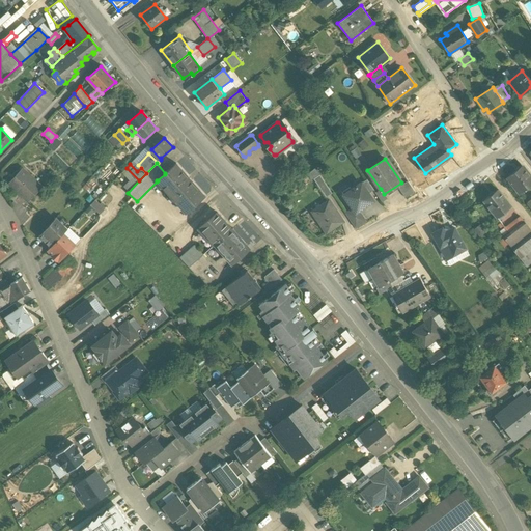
[(175,164),(165,173),(165,174),(157,180),(158,180),(157,182),(186,214),(204,197),(175,164)]
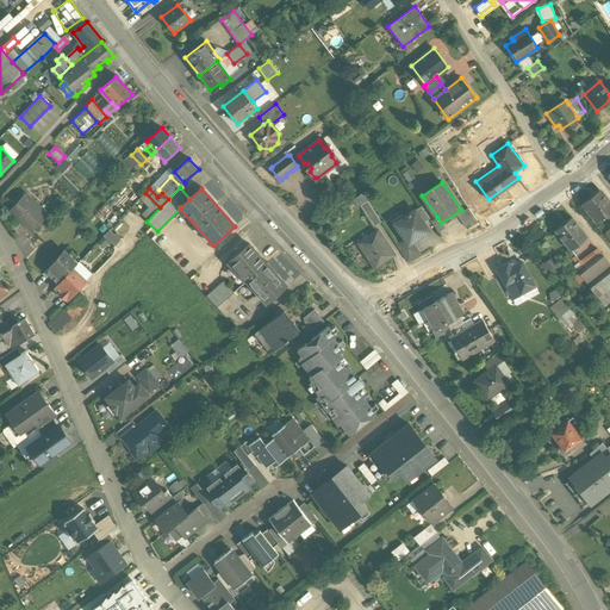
[(609,200),(603,192),(585,206),(593,216),(597,213),(602,221),(609,213),(609,200)]
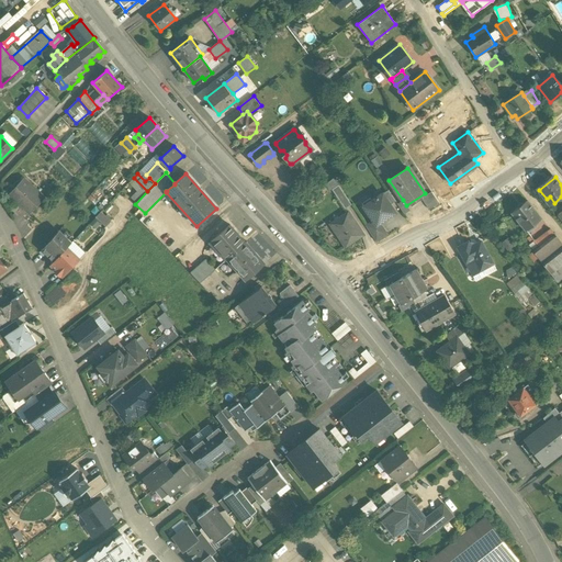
[(44,198),(23,179),(9,195),(30,214),(44,198)]
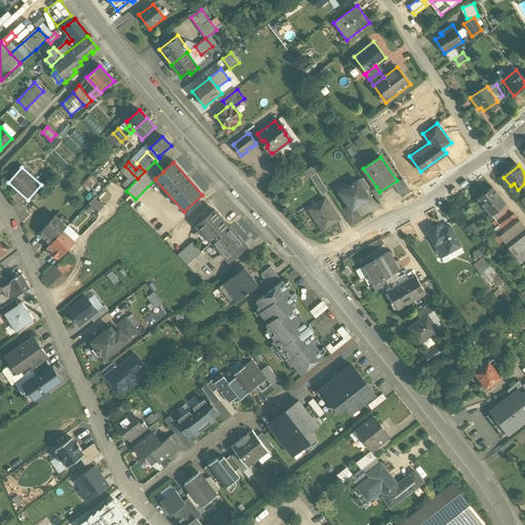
[(328,191),(317,172),(310,177),(322,196),(328,191)]
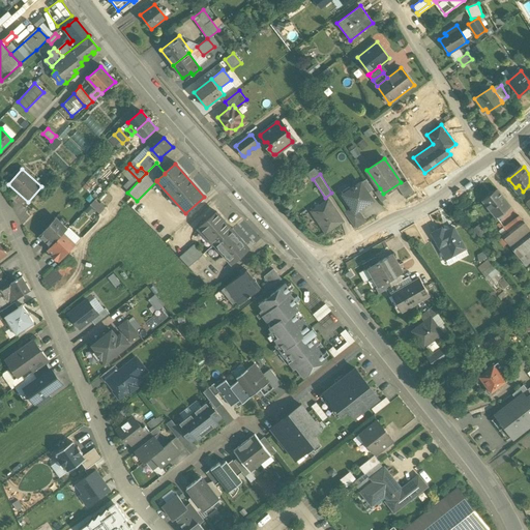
[(407,181),(398,187),(405,198),(414,192),(407,181)]
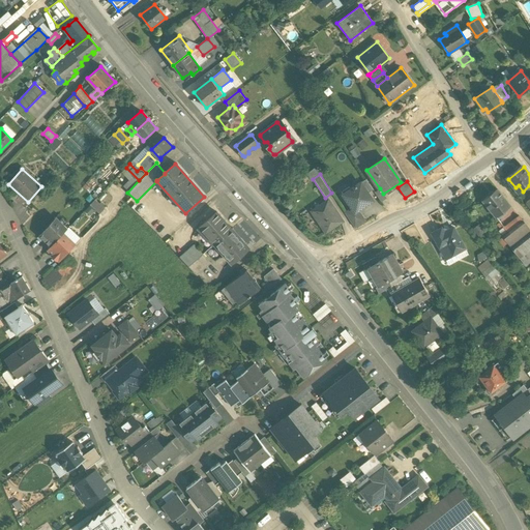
[(361,183),(356,185),(355,186),(344,195),(352,207),(355,211),(358,209),(362,207),(361,206),(365,204),(365,205),(373,200),(361,183)]
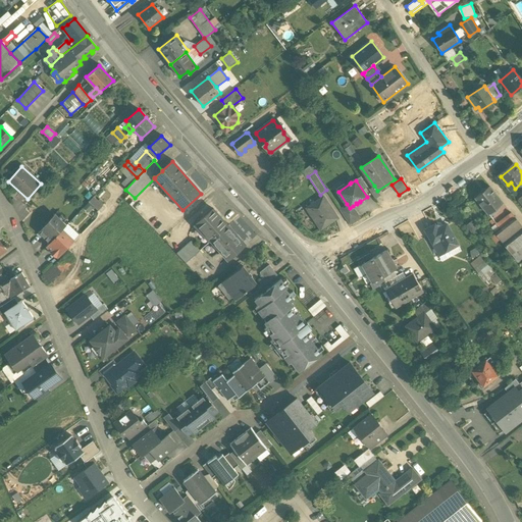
[(377,191),(374,186),(369,190),(375,199),(381,196),(377,191)]
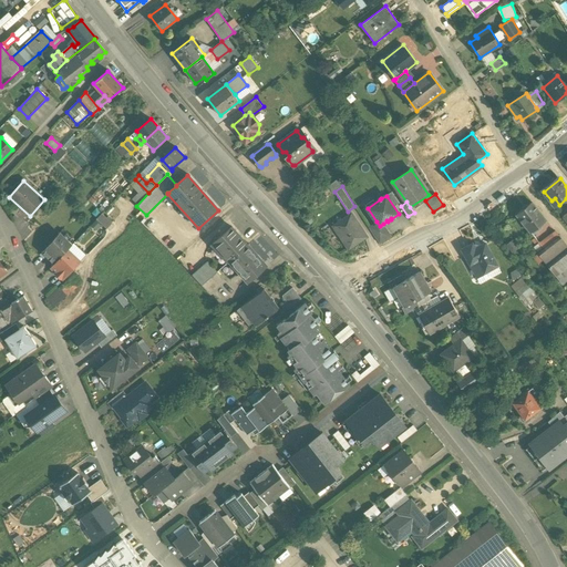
[(546,219),(533,203),(517,216),(531,232),(546,219)]
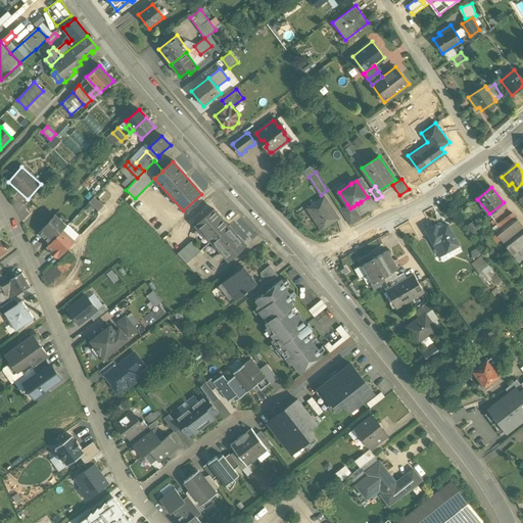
[(103,205),(94,197),(89,202),(98,210),(103,205)]
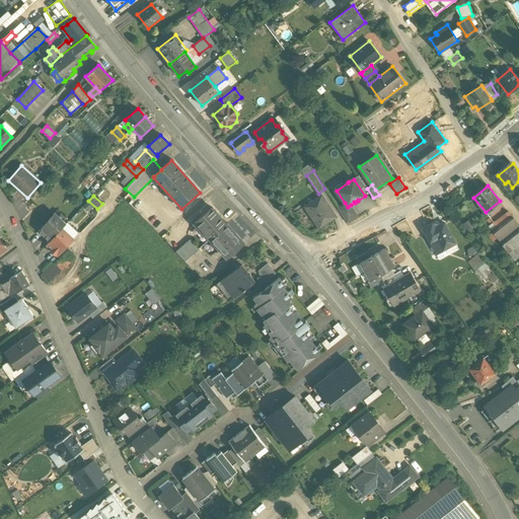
[(336,217),(322,196),(305,207),(318,228),(336,217)]
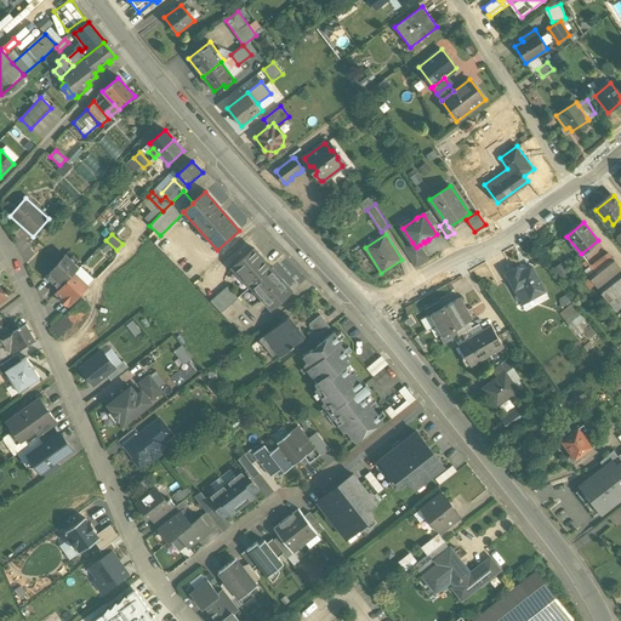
[(416,248),(412,243),(404,249),(416,267),(428,258),(420,245),(416,248)]
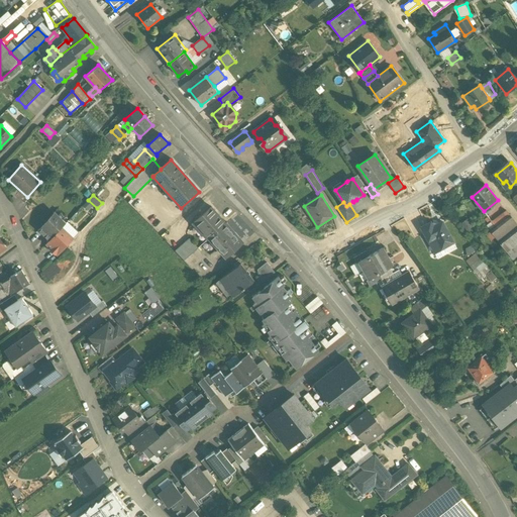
[(211,207),(194,222),(208,238),(225,223),(211,207)]
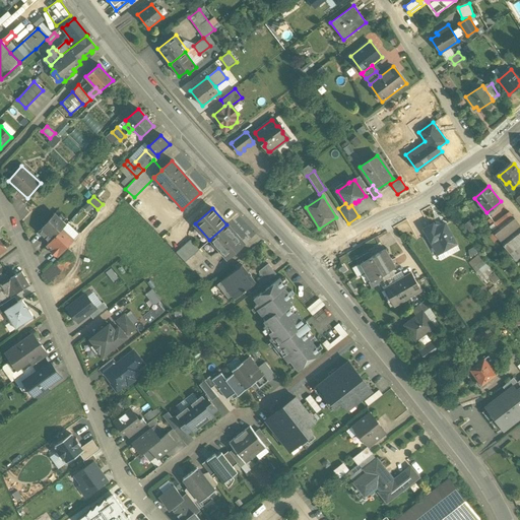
[(519,257),(519,224),(510,212),(508,214),(510,217),(494,231),(517,260),(519,257)]
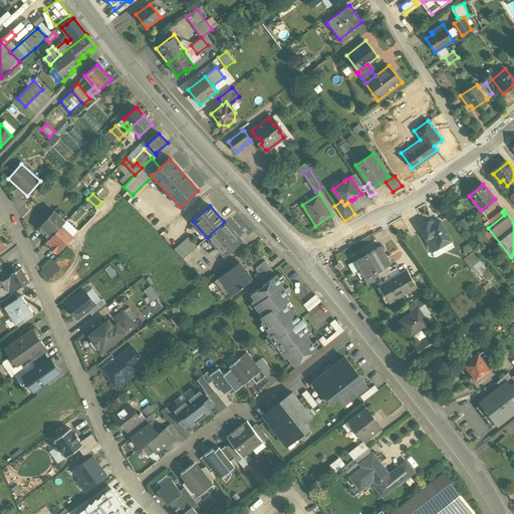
[(54,211),(38,228),(49,239),(62,226),(66,221),(60,216),(59,217),(54,211)]
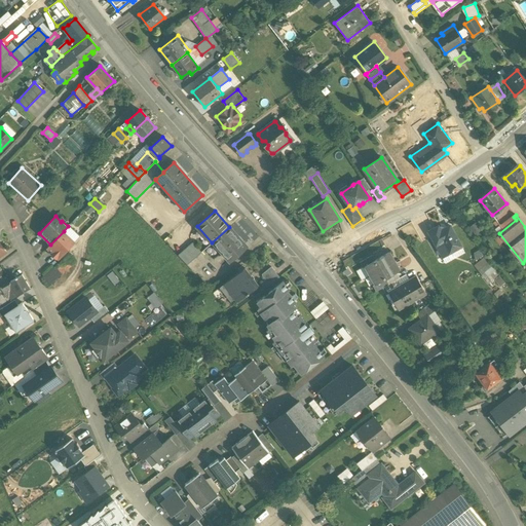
[(249,247),(230,226),(229,227),(212,242),(228,262),(240,251),(242,253),(249,247)]
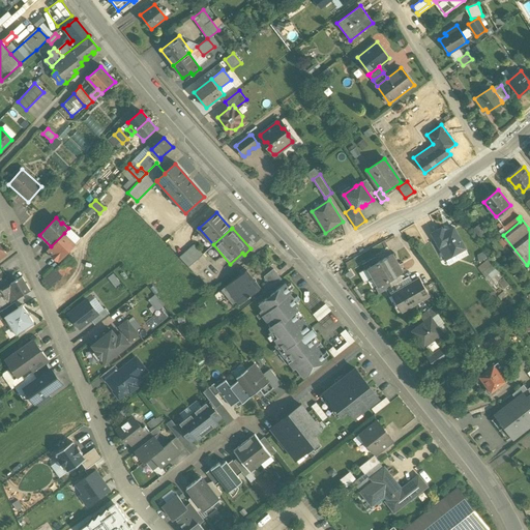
[(465,249),(453,228),(444,233),(442,228),(432,233),(439,247),(449,242),(455,254),(465,249)]
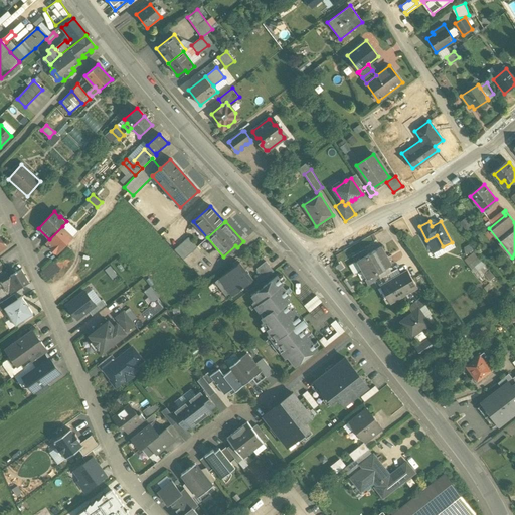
[(49,239),(46,242),(57,252),(72,236),(62,226),(49,239)]
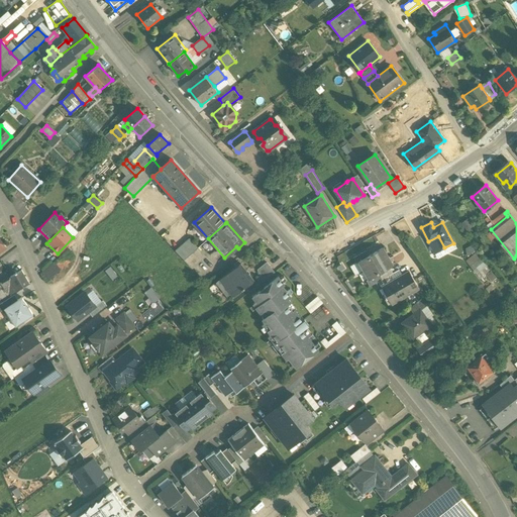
[(189,238),(175,250),(176,251),(184,260),(198,247),(189,238)]
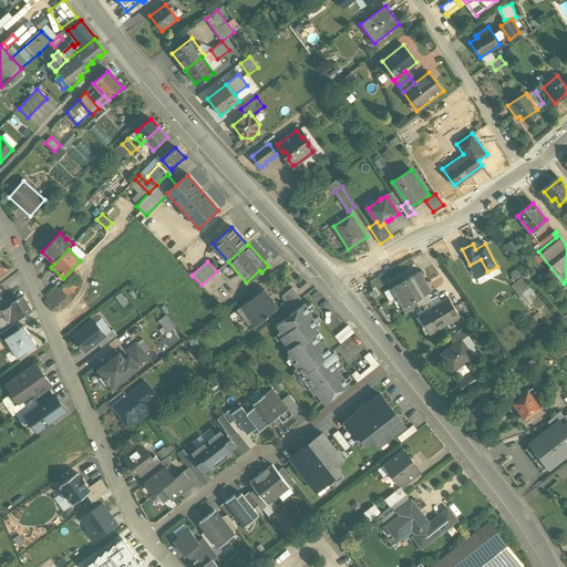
[(217,271),(202,285),(210,295),(225,281),(217,271)]
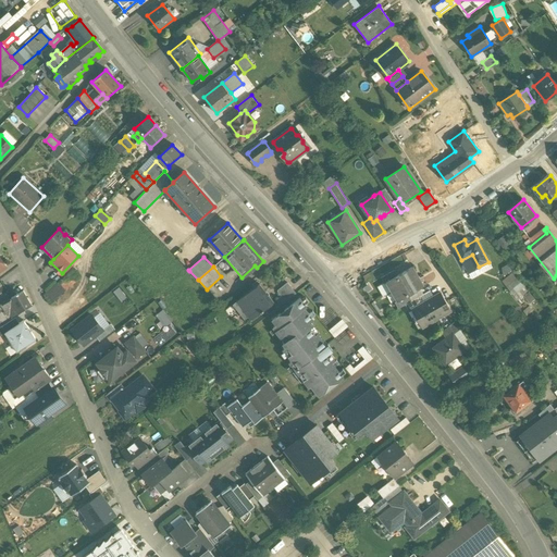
[(397,276),(386,283),(392,292),(418,277),(412,268),(397,276)]
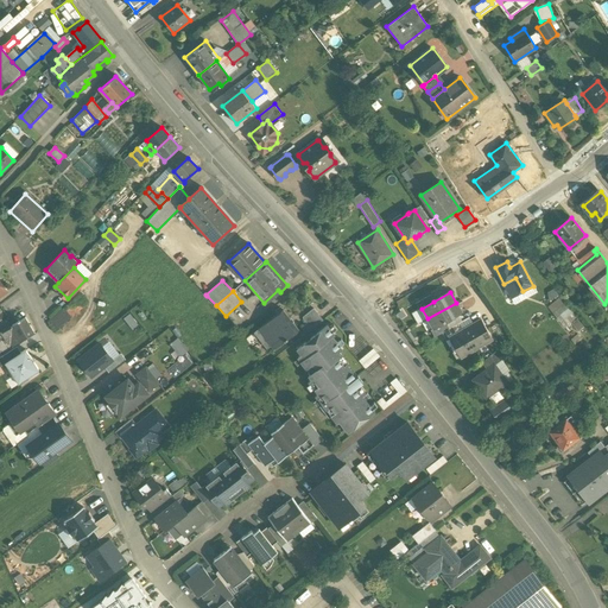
[(80,293),(64,308),(73,317),(88,303),(80,293)]
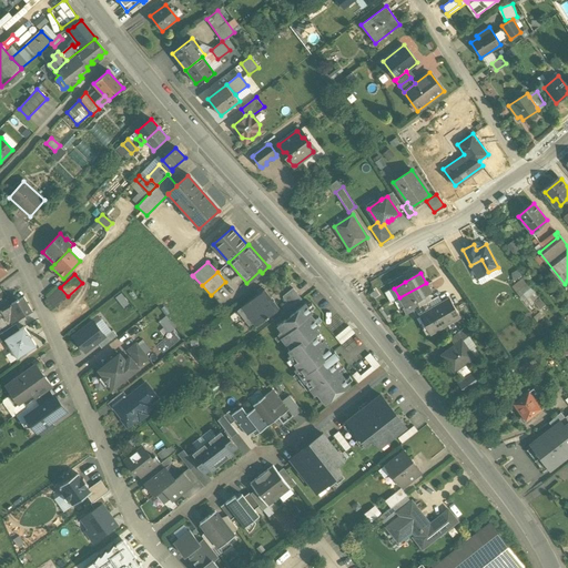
[(402,276),(388,283),(392,290),(394,288),(405,282),(402,276)]
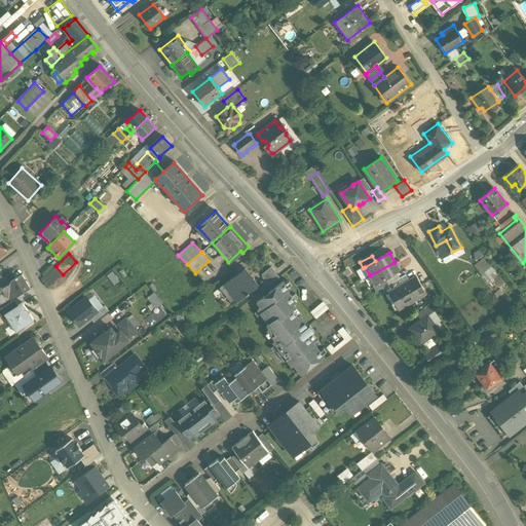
[(505,284),(485,257),(475,265),(489,284),(494,279),(500,288),(505,284)]
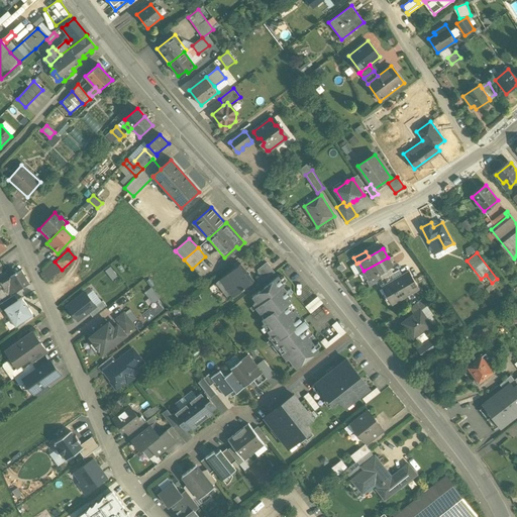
[(388,257),(364,271),(369,279),(369,280),(379,274),(393,266),(388,257)]
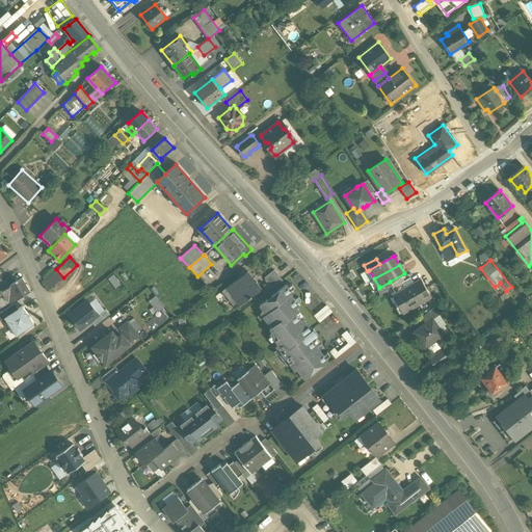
[(56,269),(43,282),(48,289),(49,290),(63,277),(56,269)]
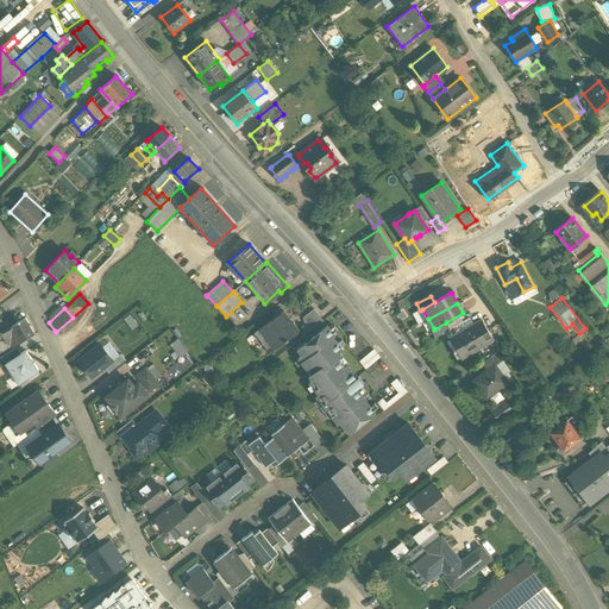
[(283,309),(258,330),(274,350),(299,330),(283,309)]
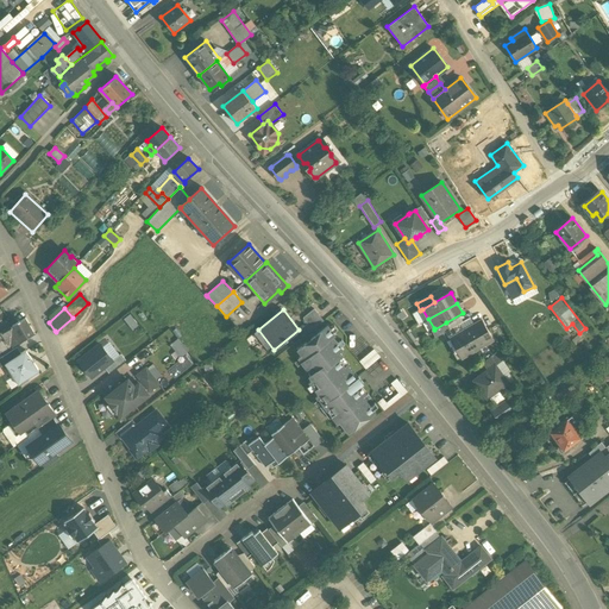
[(314,309),(305,316),(305,319),(307,324),(302,327),(307,333),(324,320),(314,309)]
